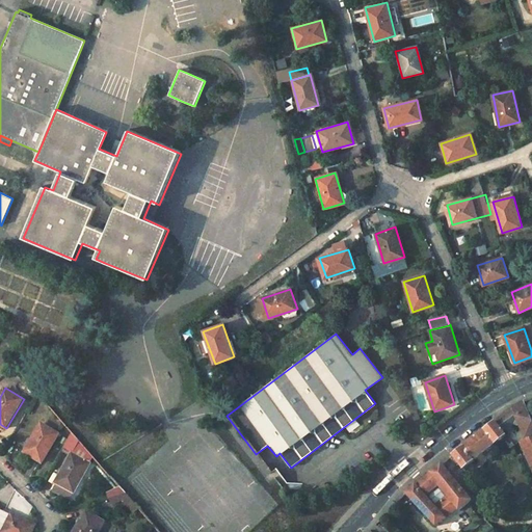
[(531,418),(525,402),(513,407),(454,455),(464,469),(505,435),(502,431),(516,420),(525,440),(520,442),(531,470),(531,418)]
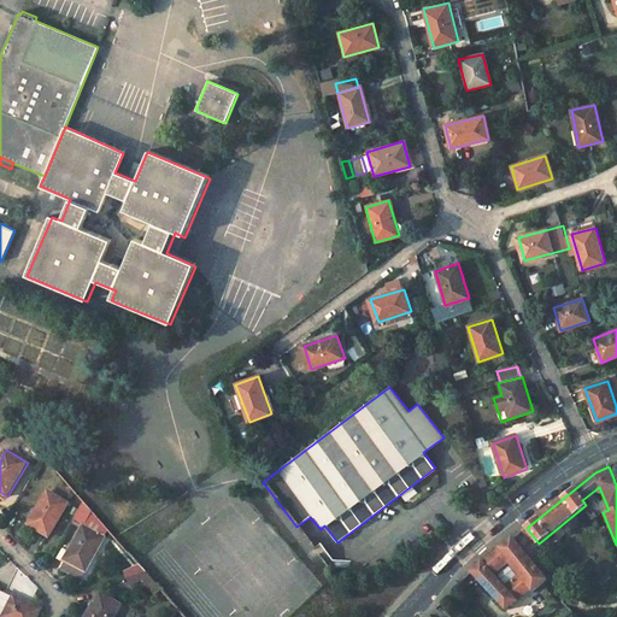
[(28,524),(48,536),(69,503),(48,489),(28,524)]
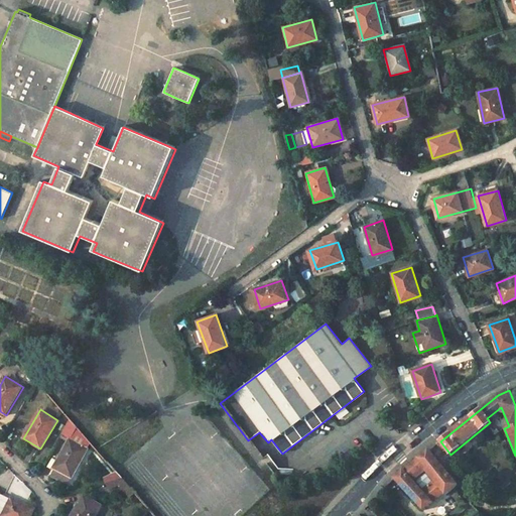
[(70,419),(61,434),(71,439),(55,467),(57,468),(53,476),(66,483),(70,482),(90,444),(70,419)]
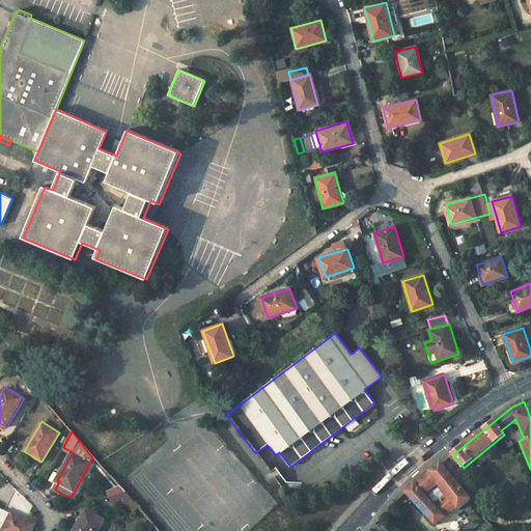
[(456,507),(458,509),(471,499),(442,464),(406,493),(435,526),(456,507)]
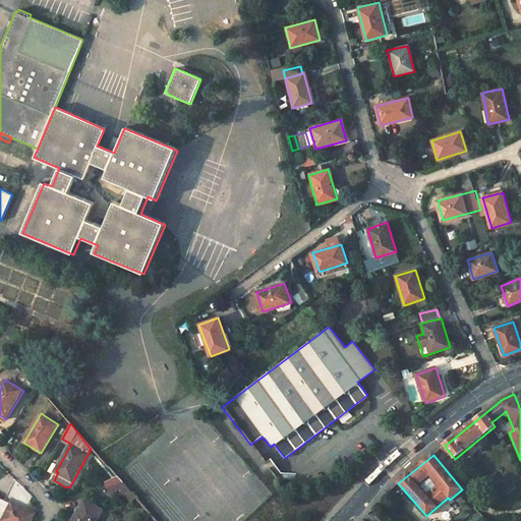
[(151,515),(122,482),(109,485),(114,489),(119,488),(146,520),(151,515)]
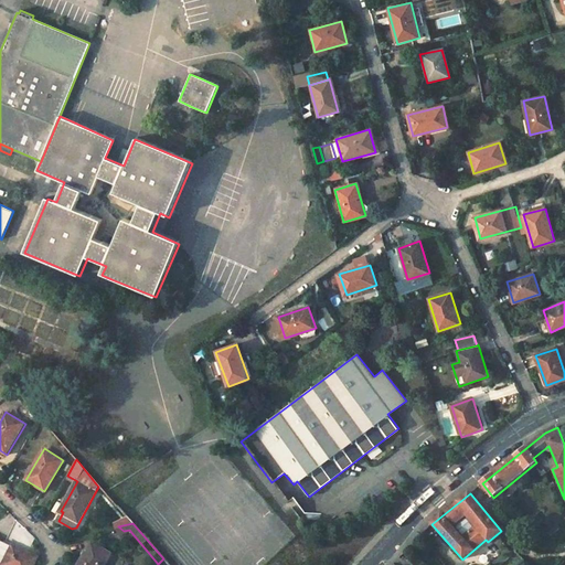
[(115,564),(107,560),(115,547),(96,536),(78,564),(115,564)]
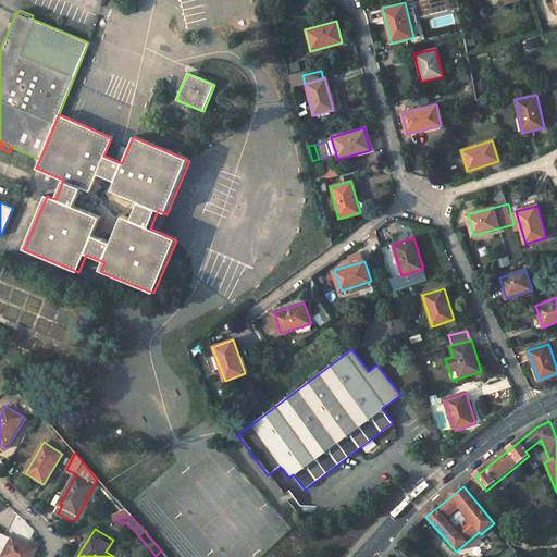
[(33,556),(36,551),(4,535),(0,543),(0,556),(33,556)]
